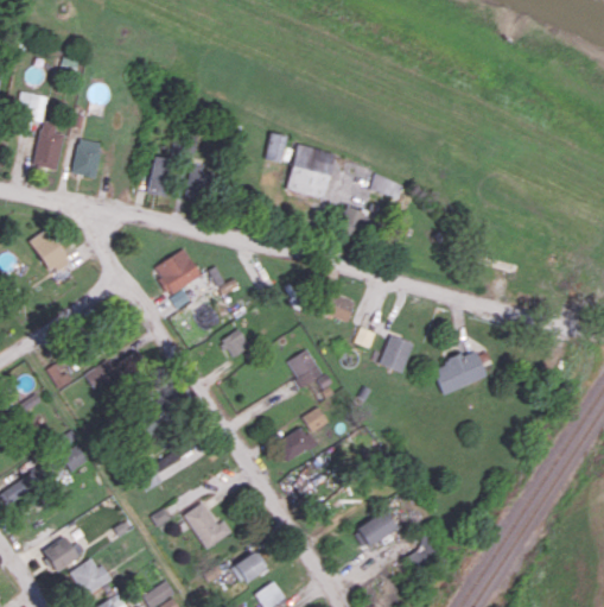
[(31,136),(33,120),(43,122),(48,96),(21,93),(16,133),(31,136)]
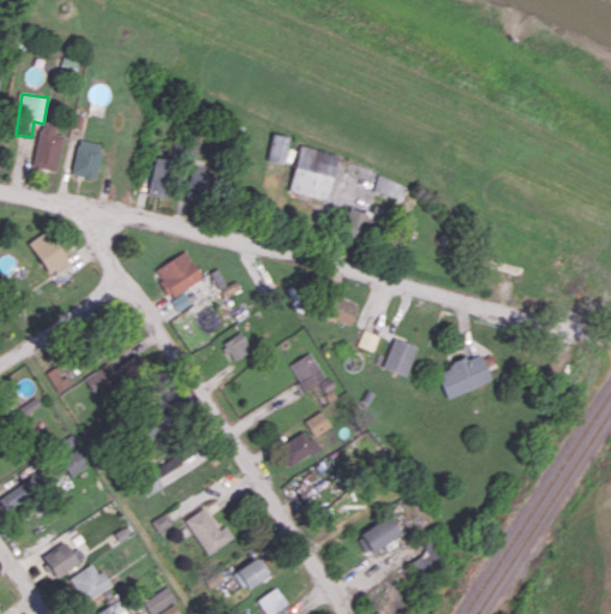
[(55,133),(57,124),(43,121),(34,167),(58,172),(65,136),(55,133)]
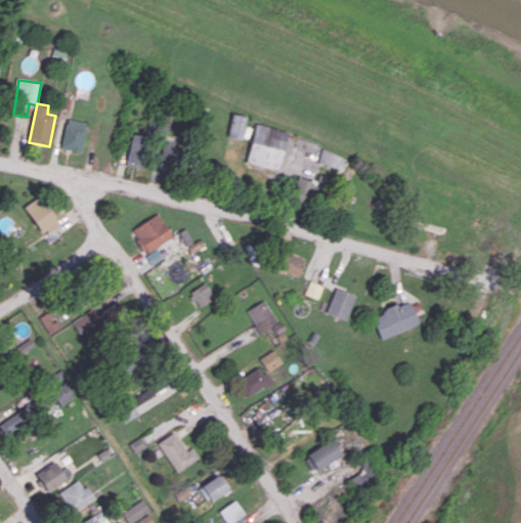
[(228,137),(243,140),(248,117),(233,114),(228,137)]
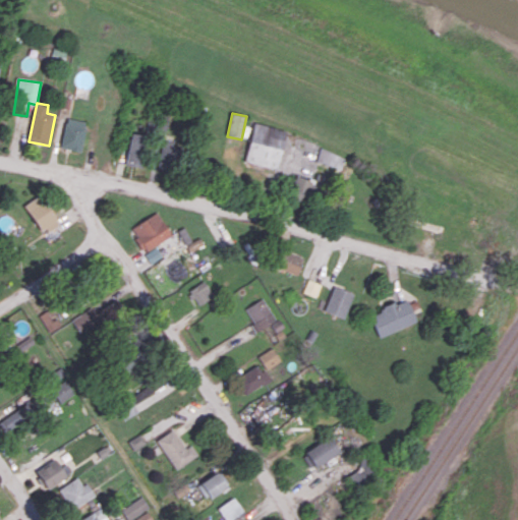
[(61,148),(80,153),(88,123),(68,118),(61,148)]
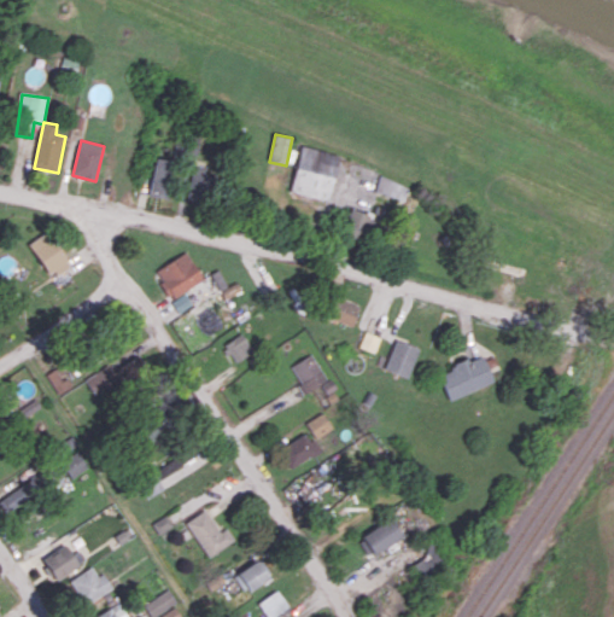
[(291,192),(329,202),(340,156),(303,146),(291,192)]
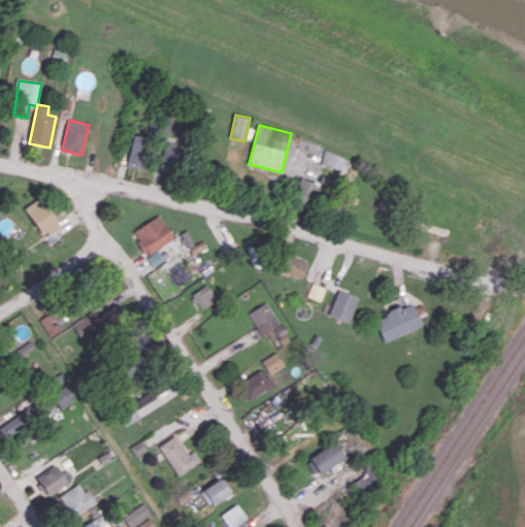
[(144,169),(149,138),(132,135),(128,167),(144,169)]
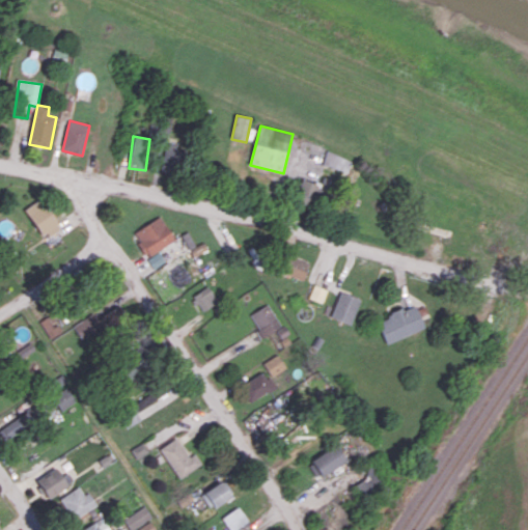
[(164,172),(179,173),(181,145),(165,144),(164,172)]
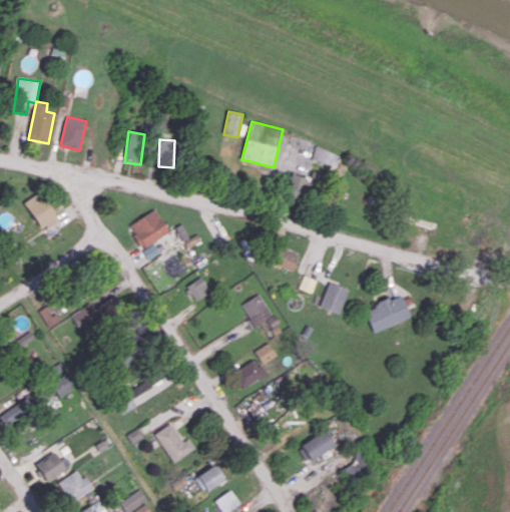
[(312,159),(337,167),(341,154),(316,146),(312,159)]
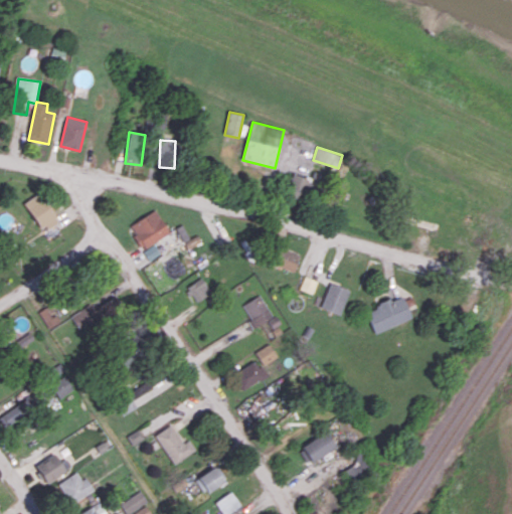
[(294,174),(286,194),(306,202),(308,194),(318,198),(326,176),(315,172),(312,181),(294,174)]
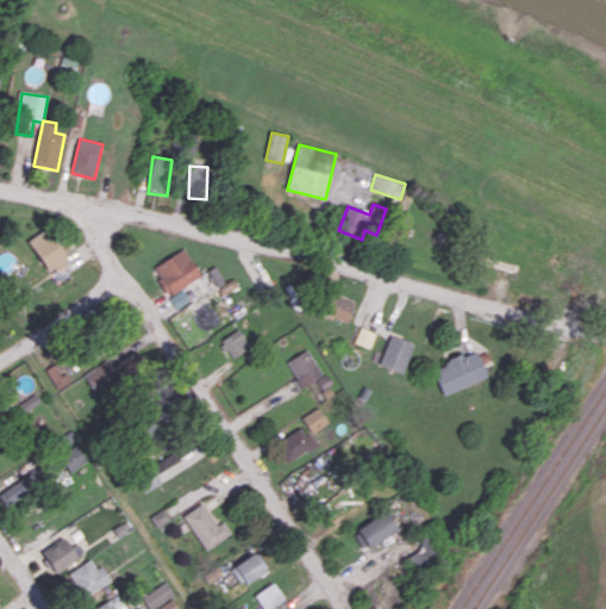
[(70,265),(50,229),(30,241),(50,277),(70,265)]
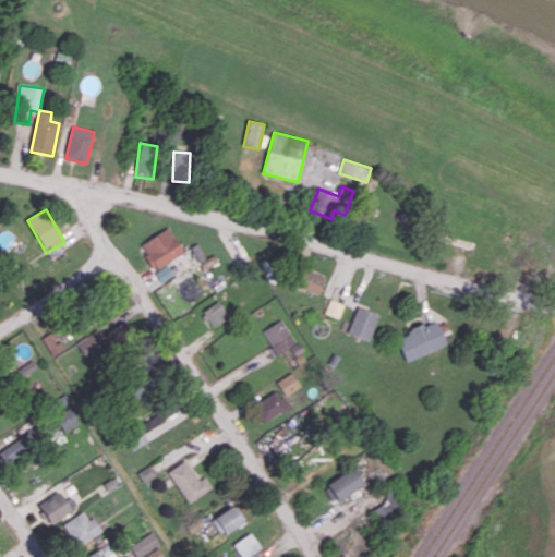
[(184,253),(170,228),(142,244),(163,282),(175,276),(168,263),(184,253)]
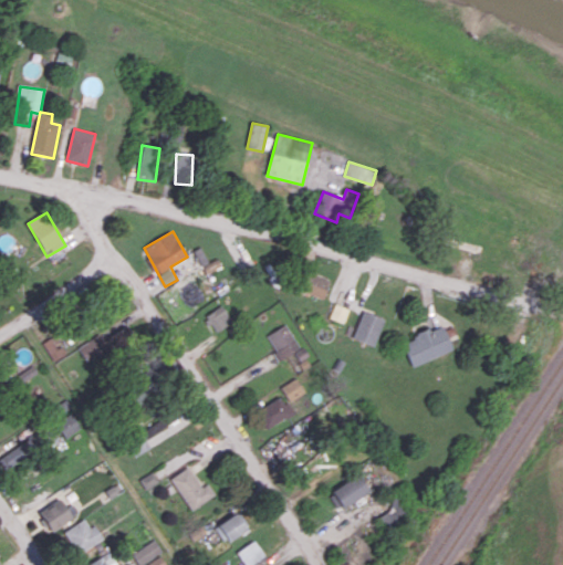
[(204,267),(206,273),(221,268),(219,261),(204,267)]
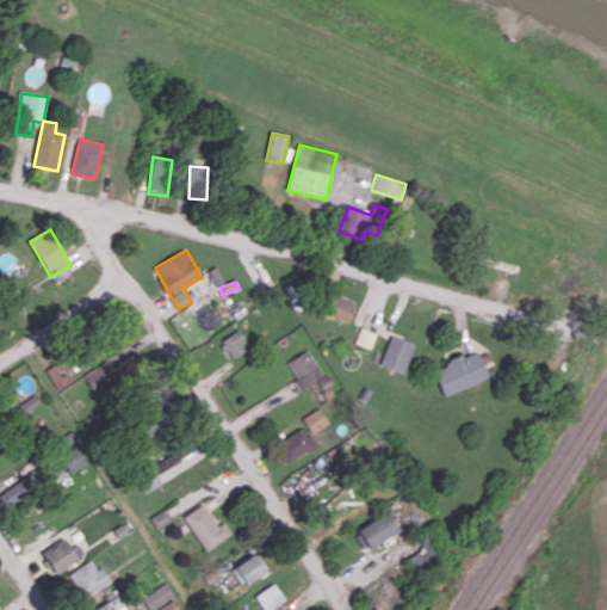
[(348,324),(357,303),(334,295),(326,315),(348,324)]
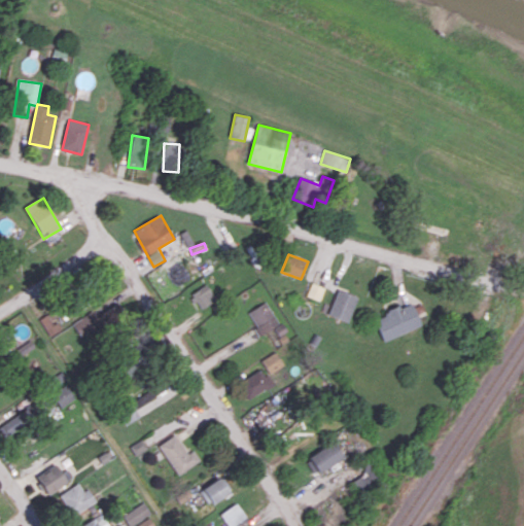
[(325,287),(312,283),(308,296),(321,301),(325,287)]
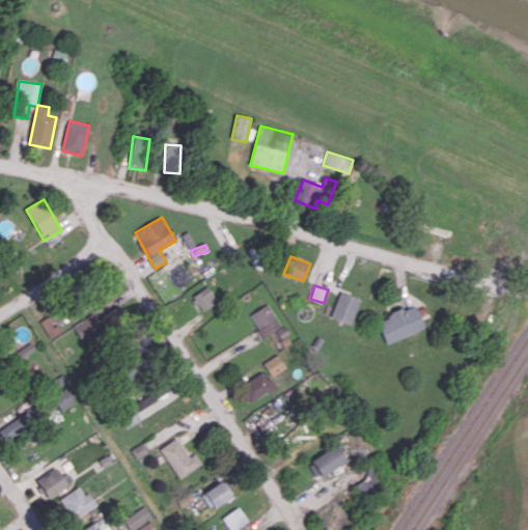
[(219,303),(211,287),(194,296),(203,311),(219,303)]
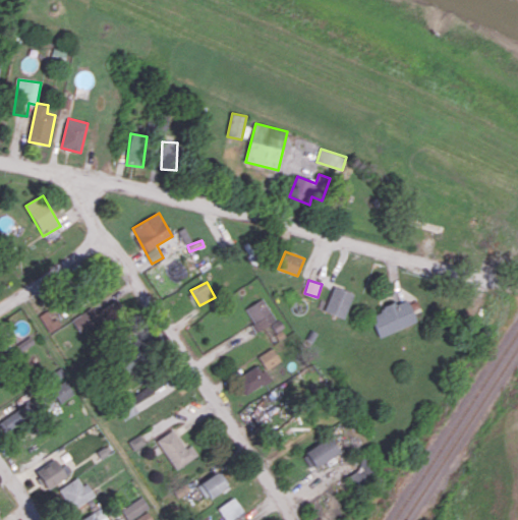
[(345,320),(355,294),(335,286),(325,311),(345,320)]
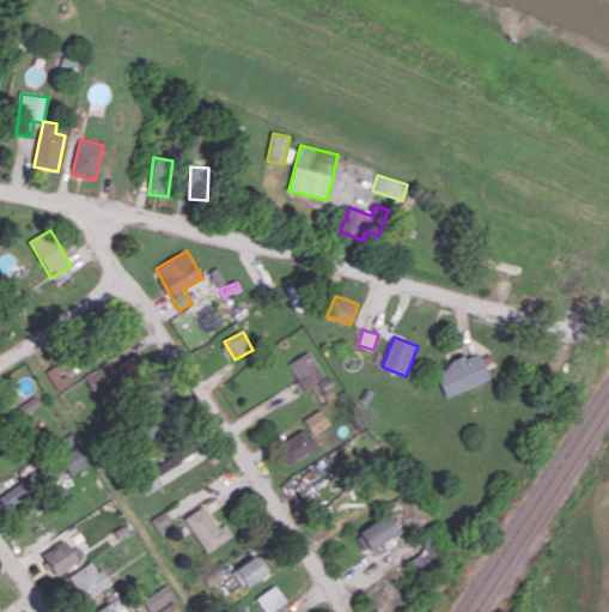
[(326,379),(312,352),(290,363),(303,391),(326,379)]
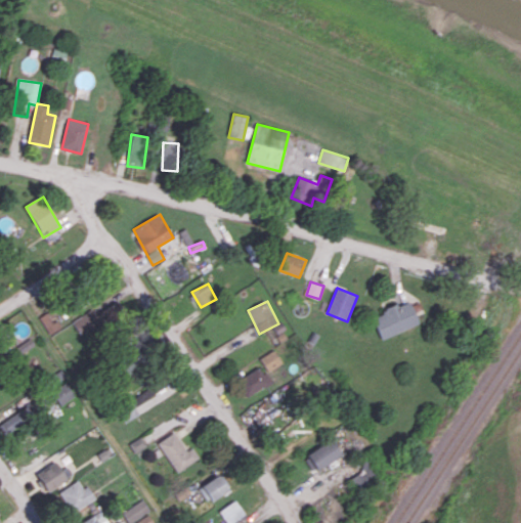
[(383,340),(421,323),(411,302),(400,306),(399,305),(373,316),(383,340)]
